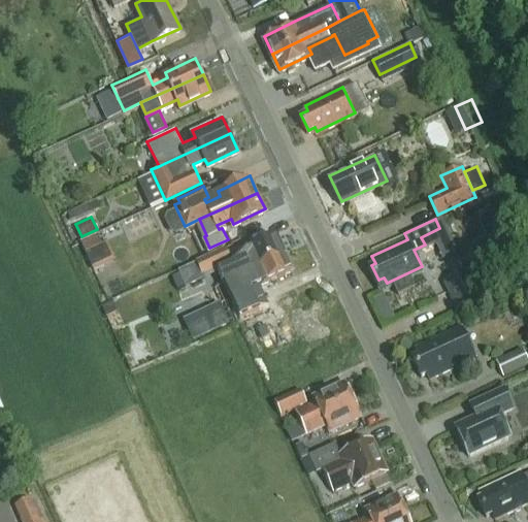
[(98,231),(79,239),(93,266),(104,261),(95,241),(101,238),(98,231)]
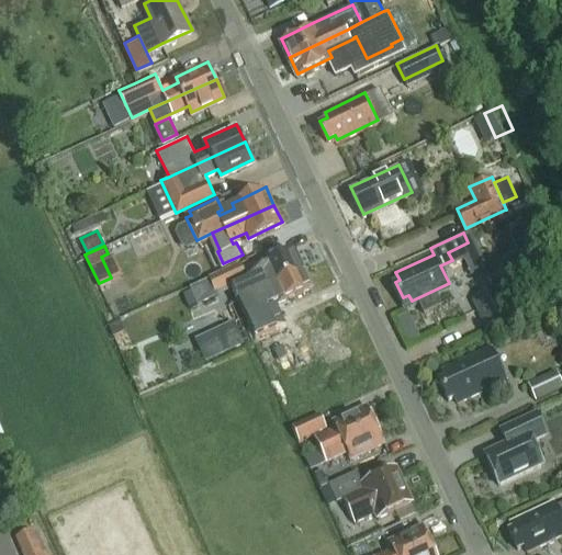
[(240,297),(303,268),(294,249),(260,264),(263,271),(235,284),(240,297)]
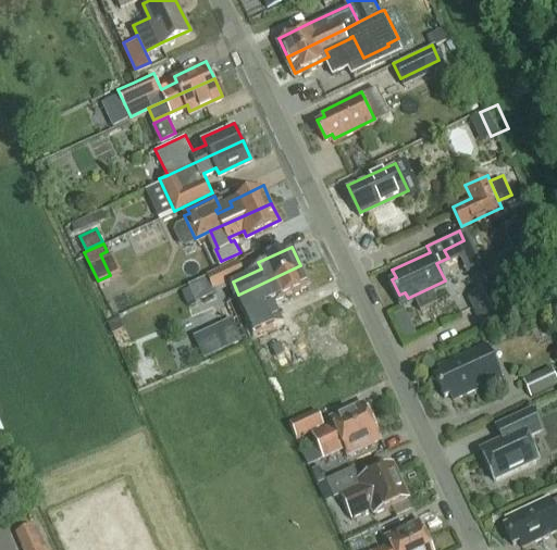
[(238,259),(224,265),(207,274),(213,288),(245,274),(238,259)]
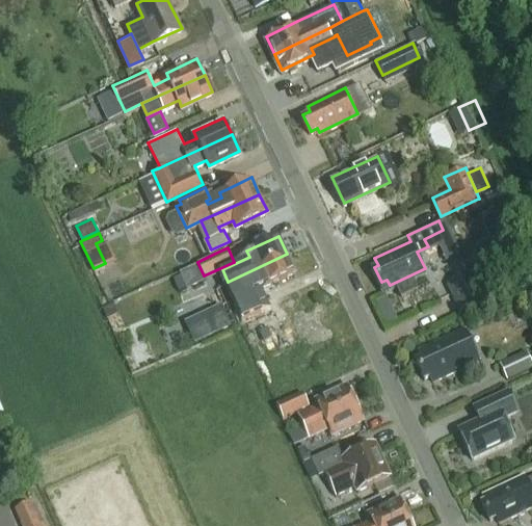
[(227,282),(240,311),(242,315),(260,307),(249,284),(260,279),(262,285),(294,270),(287,254),(228,282),(227,282)]
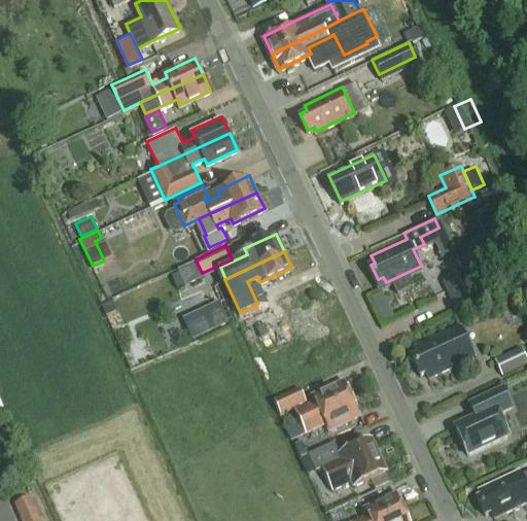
[(196,259),(182,266),(190,283),(204,277),(202,273),(196,259)]
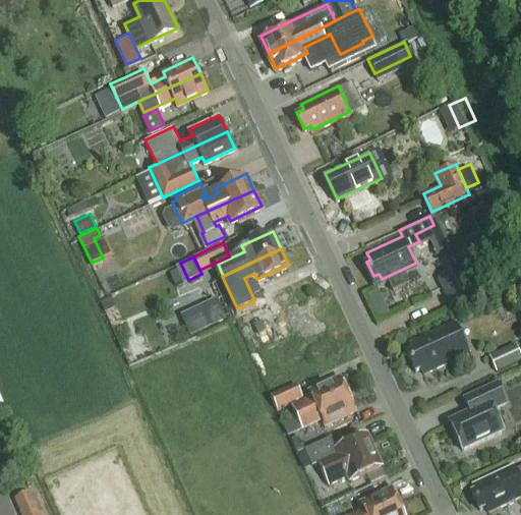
[(453,297),(470,288),(474,286),(463,264),(441,275),(453,297)]
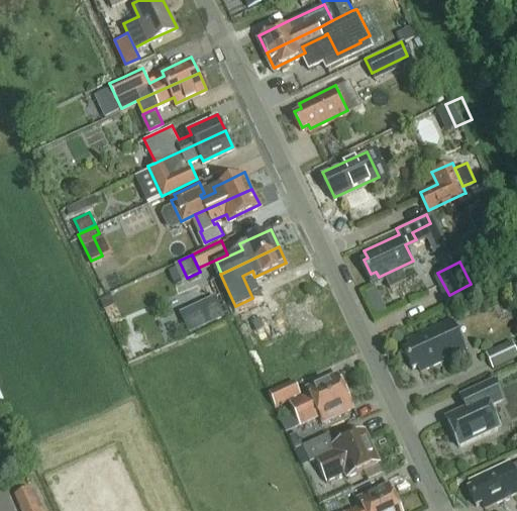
[(214,293),(197,301),(207,321),(223,313),(214,293)]
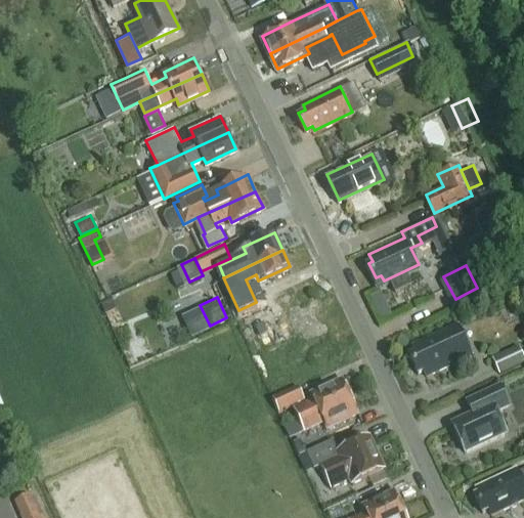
[(264,319),(255,324),(259,335),(268,331),(264,319)]
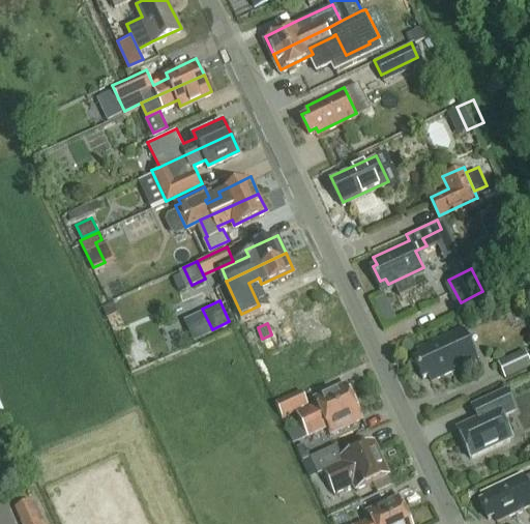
[(432,377),(463,362),(478,356),(464,324),(417,346),(420,352),(414,355),(423,375),(430,372),(432,377)]
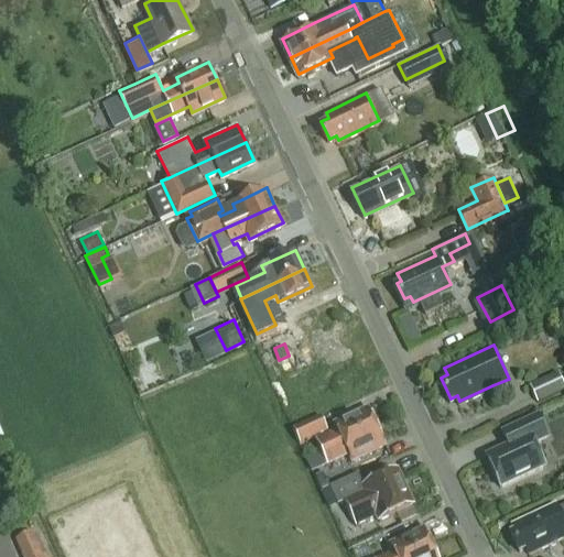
[(530,383),(539,401),(563,388),(563,381),(559,370),(530,383)]
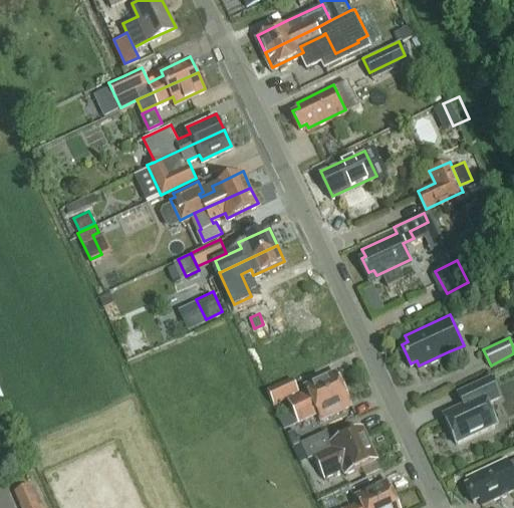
[(291,410),(293,409),(342,387),(335,369),(304,385),(306,390),(286,399),(291,410)]
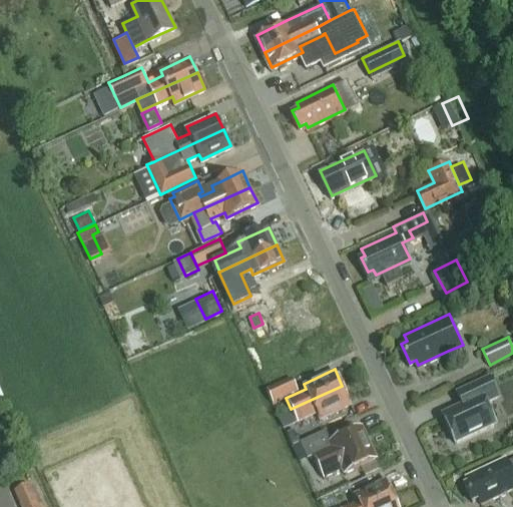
[(443,413),(448,423),(456,440),(496,421),(486,400),(499,393),(490,375),(457,390),(463,403),(443,413)]
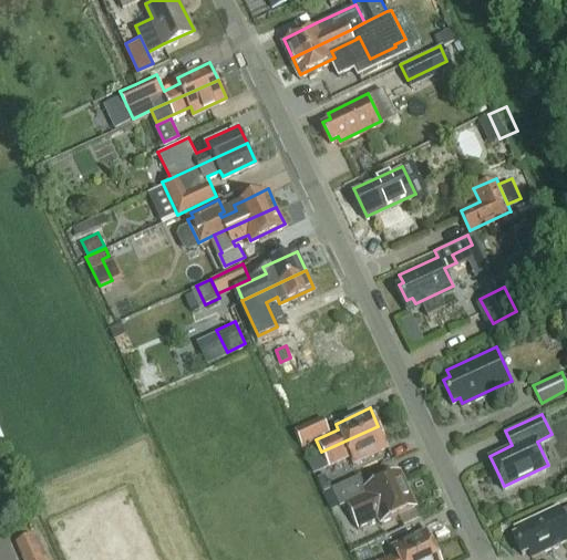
[(321,415),(294,428),(301,444),(329,431),(321,415)]
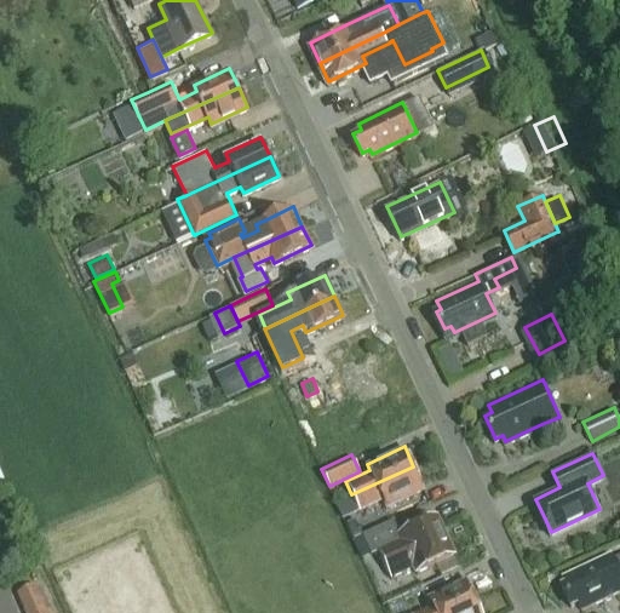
[(385,503),(423,486),(413,467),(354,493),(360,506),(382,497),(385,503)]
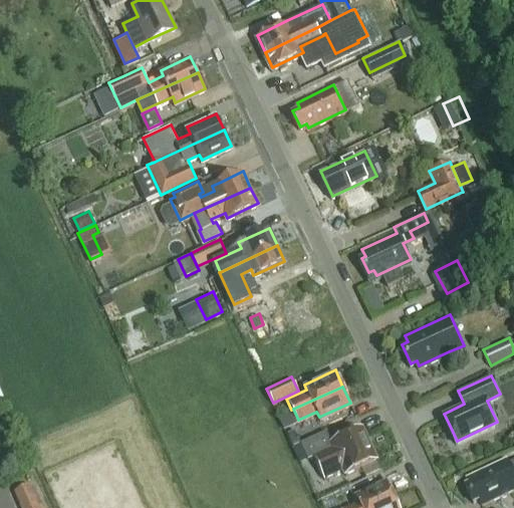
[(345,472),(376,457),(360,425),(331,439),(326,429),(300,441),(307,456),(314,453),(324,475),(342,466),(345,472)]
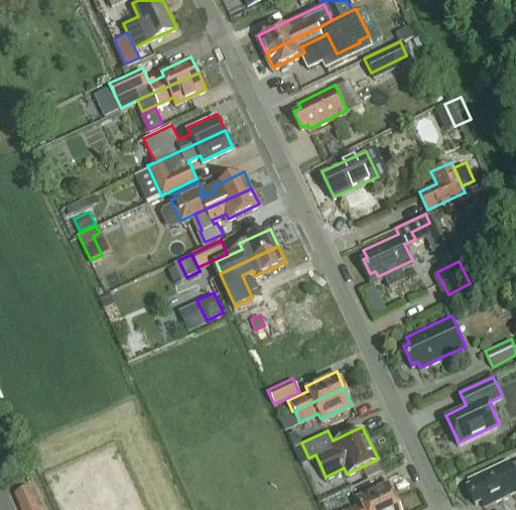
[(295,429),(288,432),(294,444),(301,441),(295,429)]
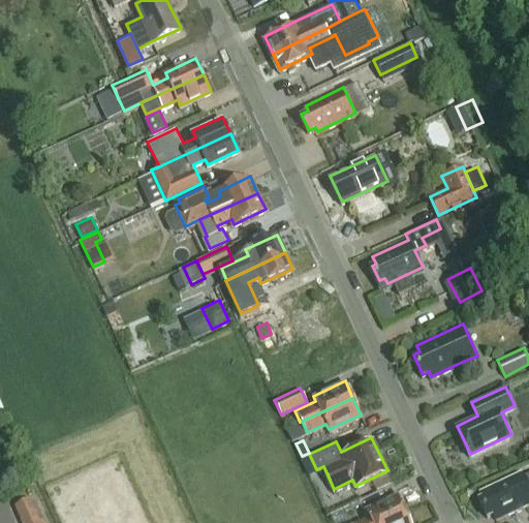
[(498,518),(528,502),(528,472),(524,475),(522,469),(481,489),(485,495),(480,497),(488,515),(495,512),(498,518)]
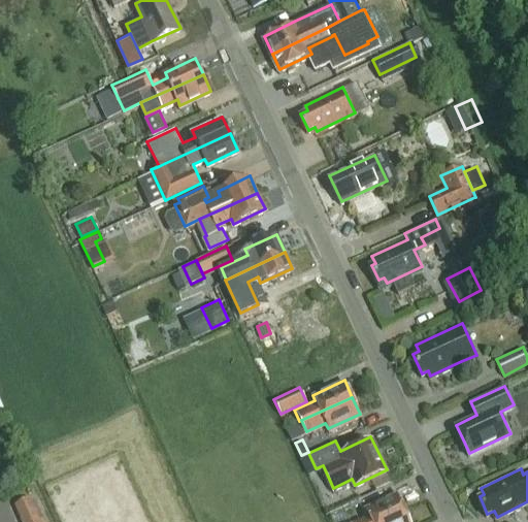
[(349,521),(376,521),(405,509),(397,492),(365,508),(368,514),(350,521),(349,521)]
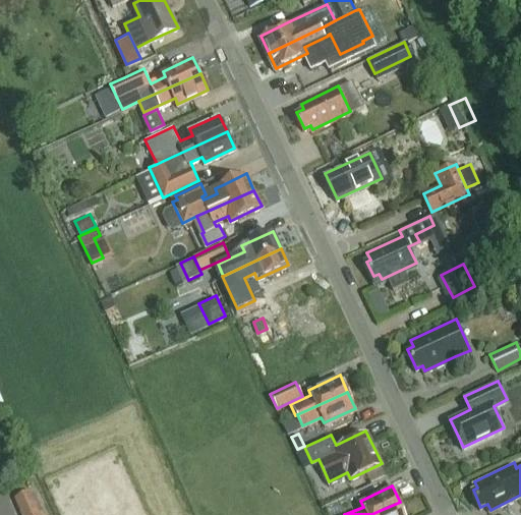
[(30,489),(14,496),(23,514),(45,514),(42,507),(39,509),(30,489)]
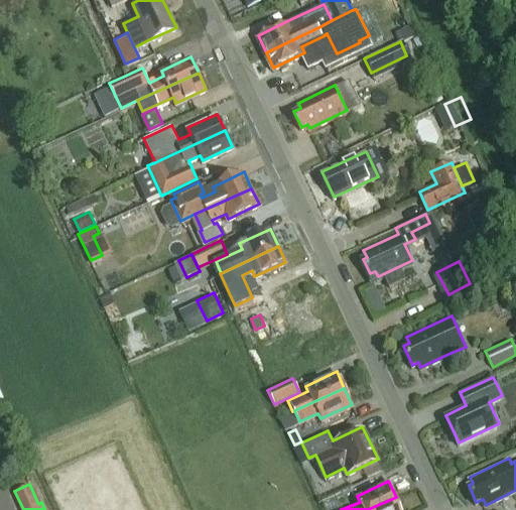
[(402,509),(396,497),(368,509),(402,509)]
